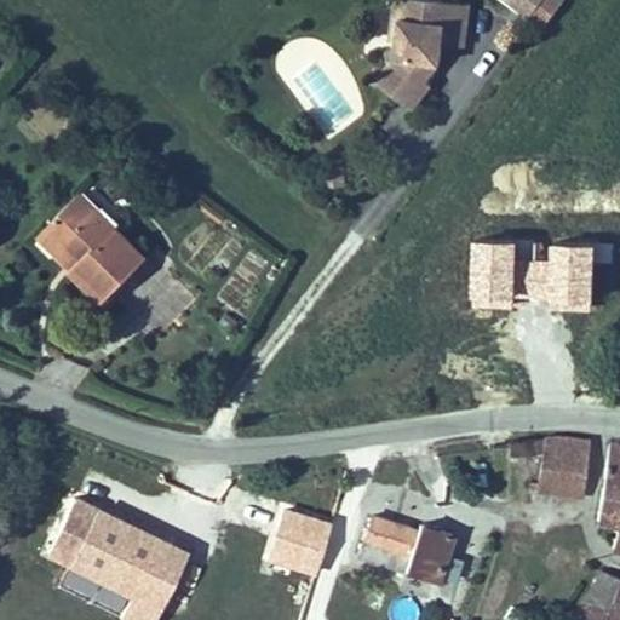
[(521,0),(521,1),(558,27),(577,0),(521,0)]
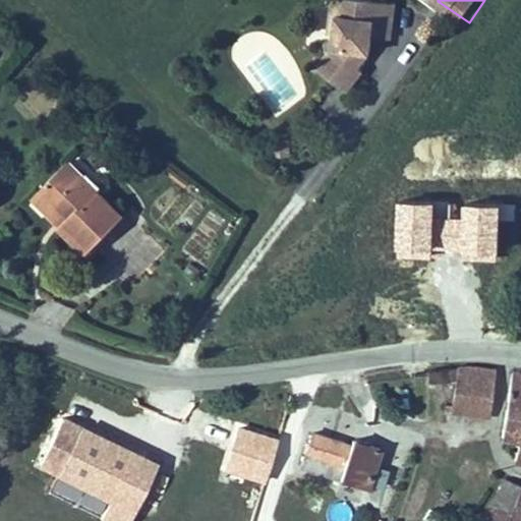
[(373,27),(375,9),(357,7),(354,45),(359,46),(361,26),(373,27)]
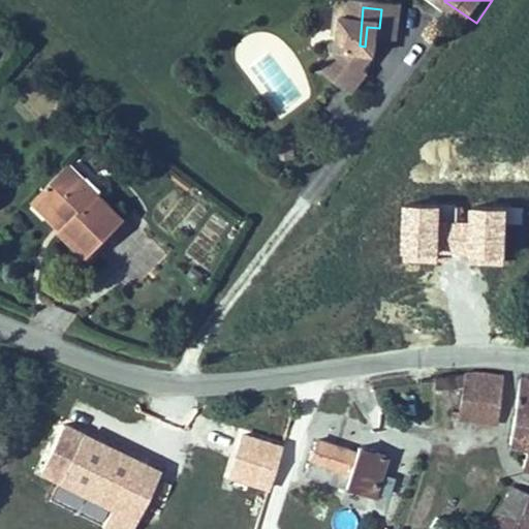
[(364,61),(348,82),(381,104),(396,84),(391,80),(394,75),(390,72),(394,66),(402,64),(404,48),(424,50),(427,13),(381,9),(379,28),(367,27),(365,47),(364,61)]
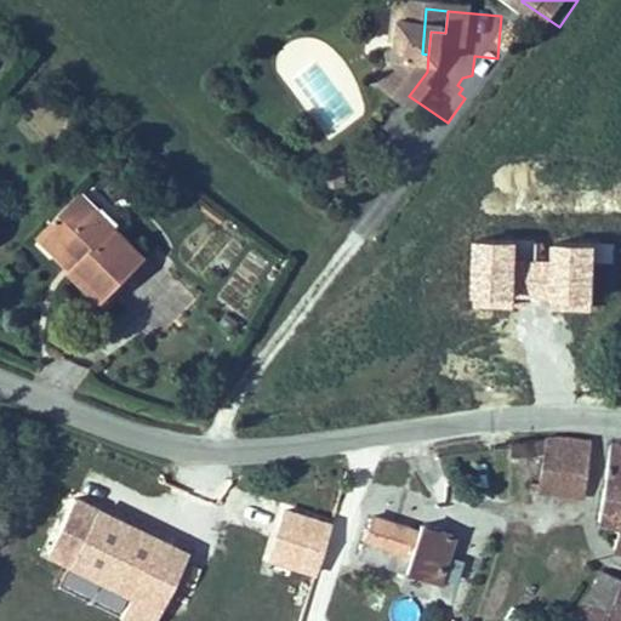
[(318,64),(297,79),(334,129),(354,113),(318,64)]
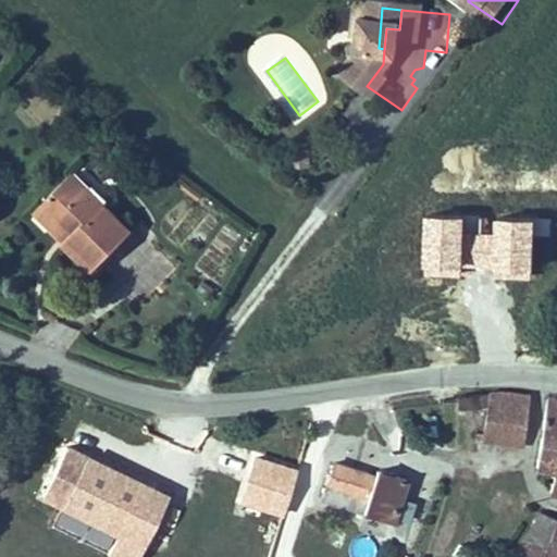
[(415,79),(423,67),(415,70),(410,76),(415,79)]
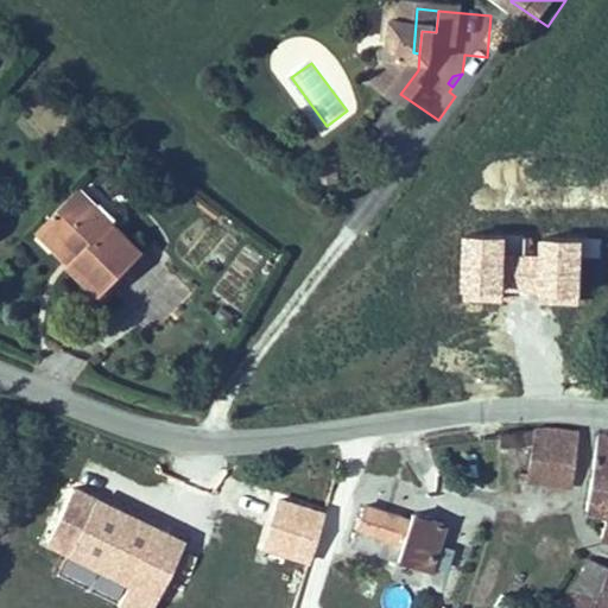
[(182,257),(118,190),(84,223),(115,253),(107,261),(141,297),(182,257)]
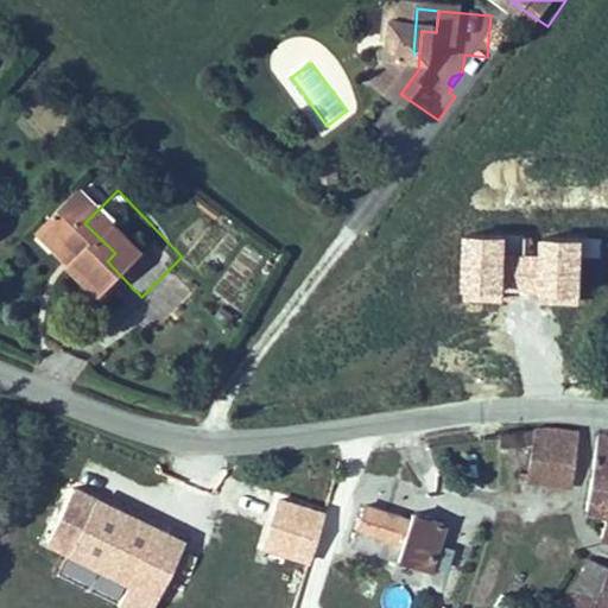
[(115,253),(84,223),(76,232),(107,261),(115,253)]
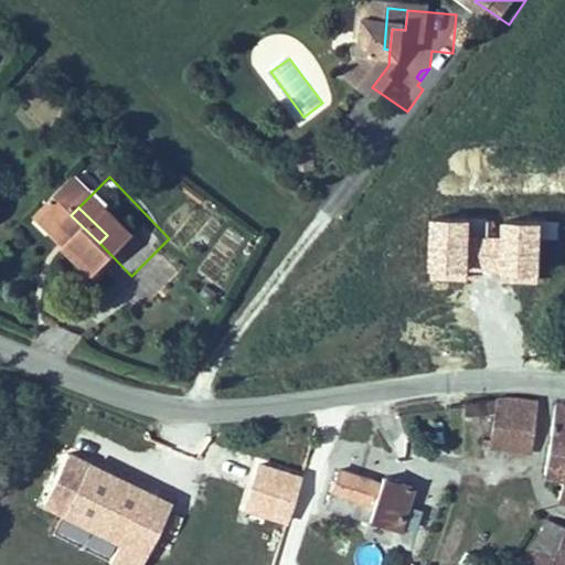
[(535,402),(520,401),(515,448),(531,450),(535,402)]
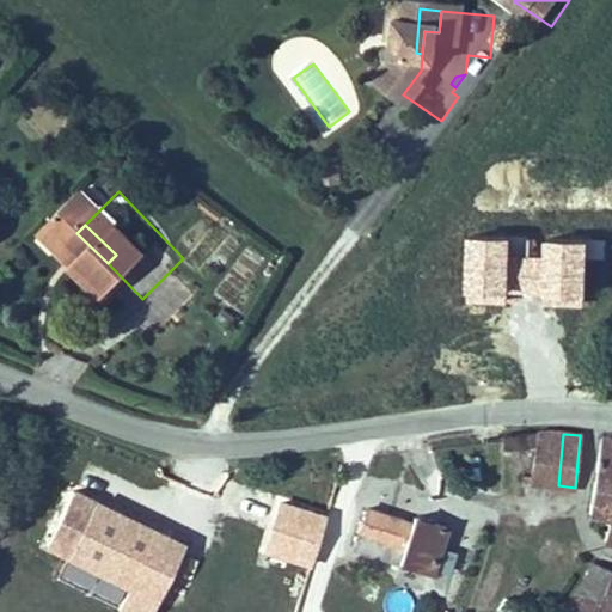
[(600,439),(580,435),(575,488),(594,490),(600,439)]
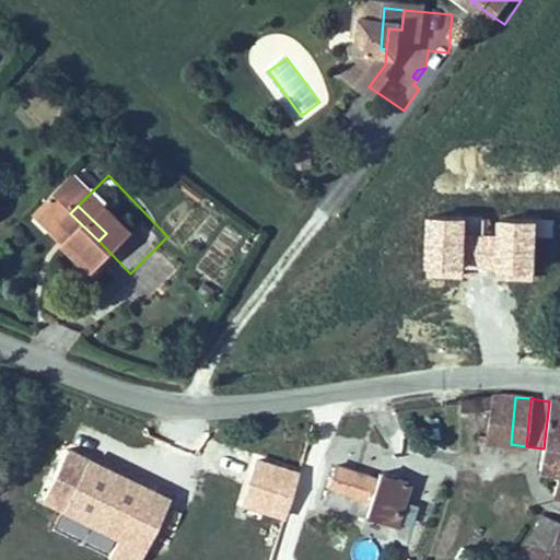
[(138,559),(168,498),(67,448),(43,498),(119,535),(108,557),(114,559),(138,559)]
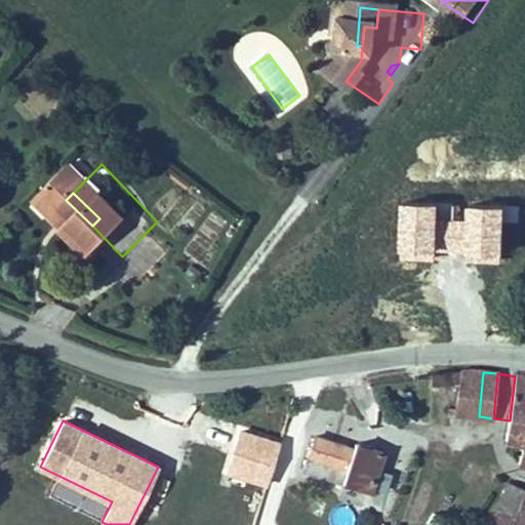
[(279,443),(240,431),(228,471),(267,483),(279,443)]
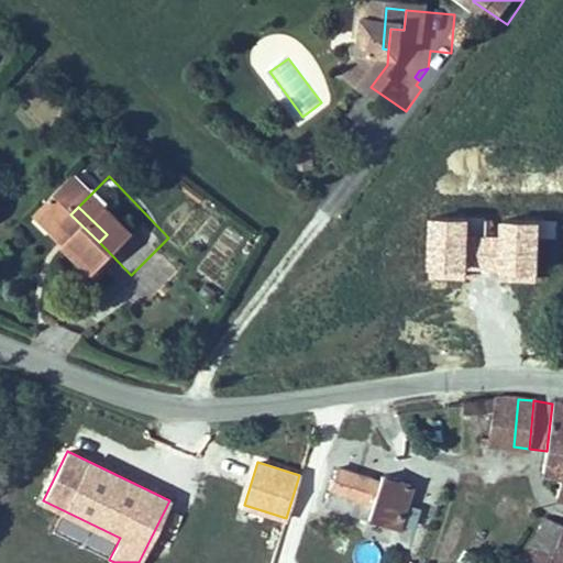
[(379,481),(338,467),(326,504),(397,527),(410,485),(382,475),(379,481)]
